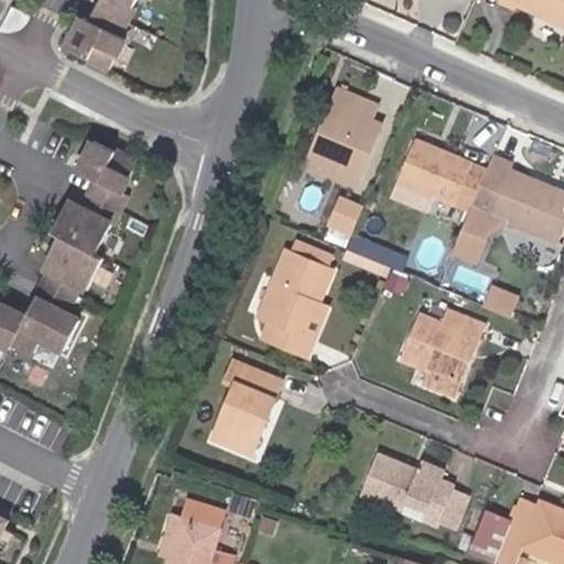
[(68,49),(110,69),(126,39),(119,35),(137,0),(100,0),(89,21),(84,18),(68,49)]
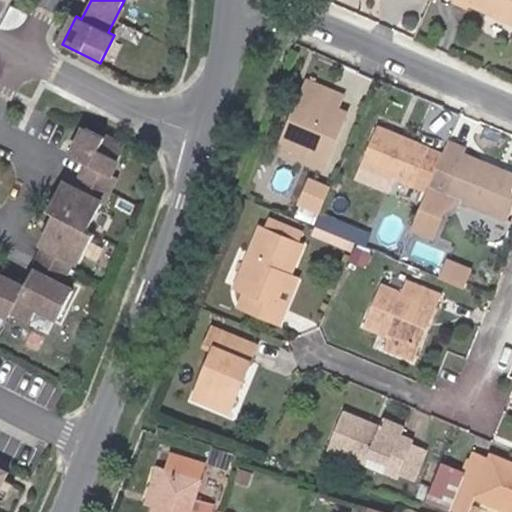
[(511,0),(453,0),(453,1),(468,8),(470,4),(511,23),(511,0)]
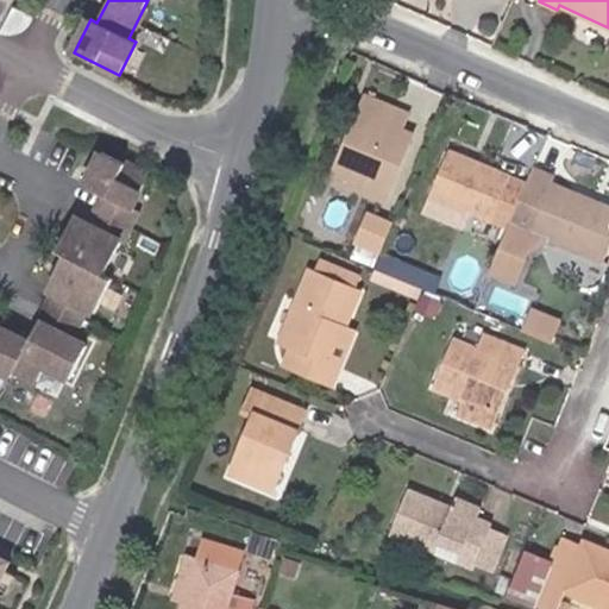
[(32,17),(13,7),(0,32),(6,35),(14,35),(19,32),(25,29),(30,23),(32,17)]
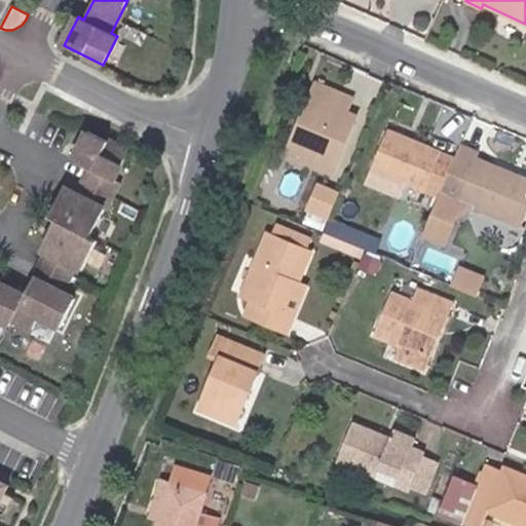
[(352,98),(316,83),(300,121),(313,126),(324,103),(347,112),(352,98)]
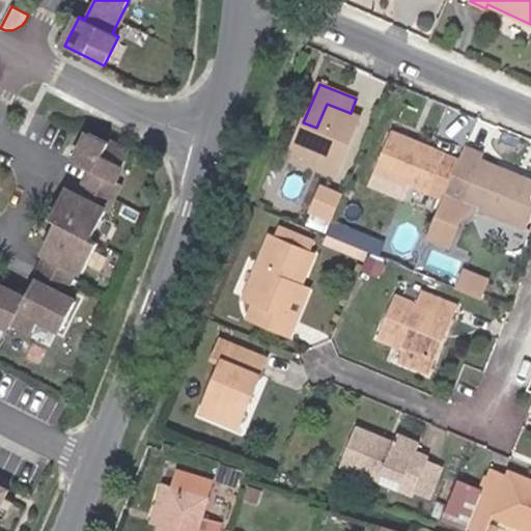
[(336,175),(360,116),(351,113),(327,104),(316,128),(303,122),(289,157),(336,175)]
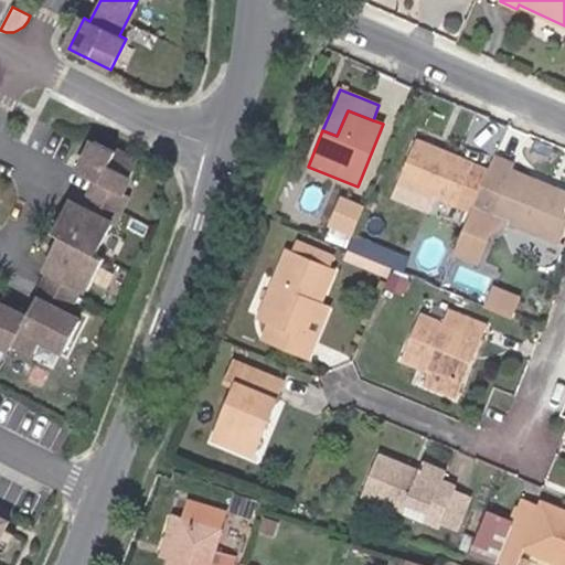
[(470,212),(488,170),(417,140),(393,198),(428,212),(435,196),(470,212)]
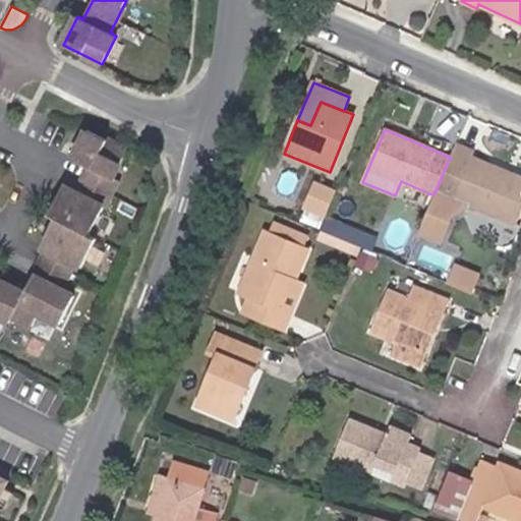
[(126,151),(88,130),(73,159),(87,166),(73,191),(63,187),(49,215),(55,219),(41,247),(43,248),(30,274),(34,276),(24,293),(0,280),(0,316),(9,322),(11,319),(31,329),(39,313),(59,324),(73,296),(60,290),(73,263),(81,268),(96,239),(89,235),(117,180),(112,178),(126,151)]
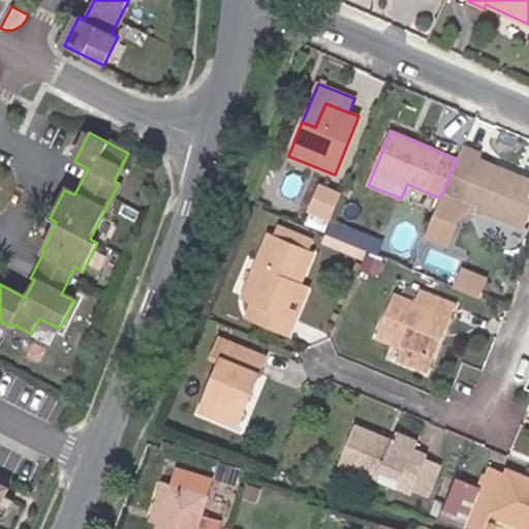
[(528,217),(528,179),(479,159),(481,154),(462,146),(457,159),(440,198),(460,207),(462,203),(525,228),(528,217)]
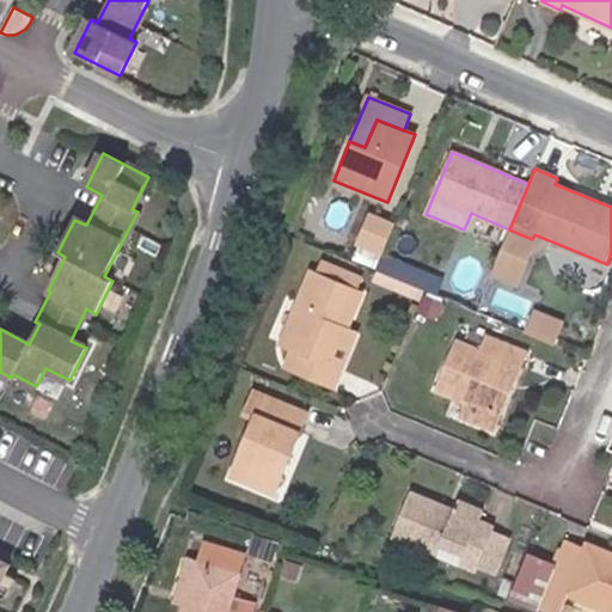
[(381,254),(393,225),(371,215),(359,244),(381,254)]
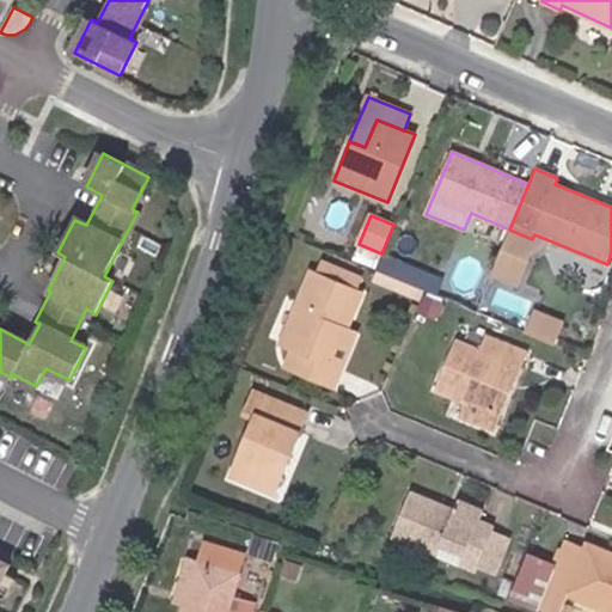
[(417,270),(384,256),(378,268),(412,282),(417,270)]
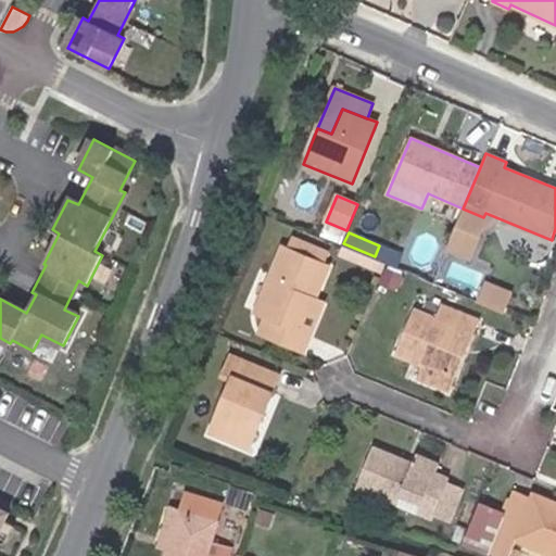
[(316,299),(329,266),(323,264),(328,252),(293,238),(289,250),(282,247),(255,312),(266,317),(260,333),(304,352),(311,336),(302,332),(316,299)]
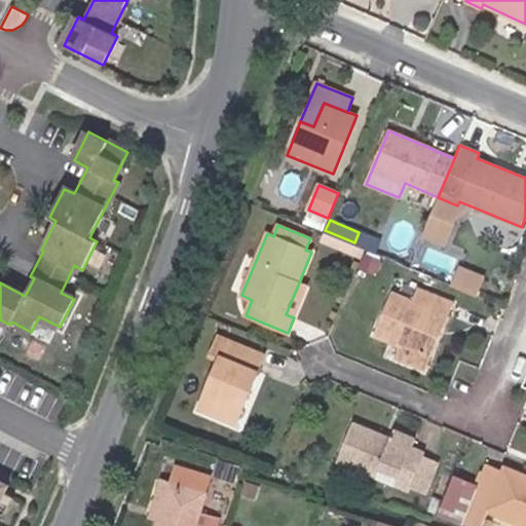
[(354,242),(325,230),(320,242),(361,259),(365,248),(354,242)]
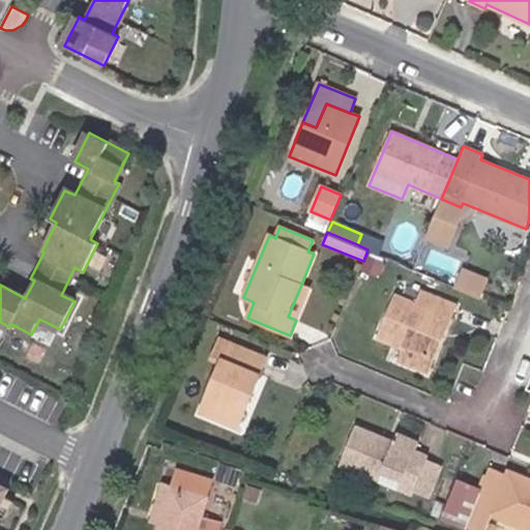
[(365,284),(371,272),(362,269),(357,281),(365,284)]
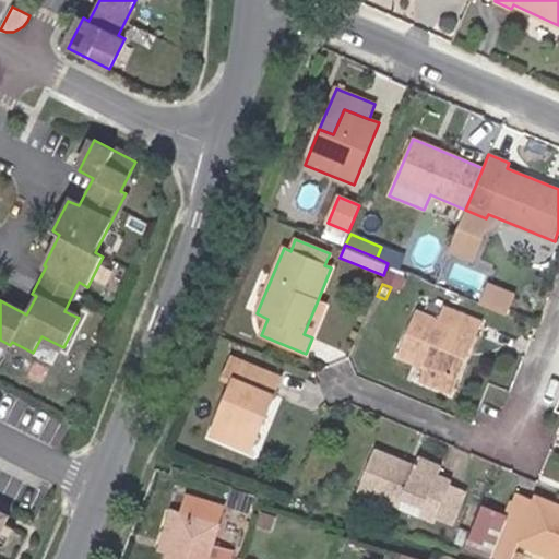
[(504,312),(512,295),(489,285),(482,304),(504,312)]
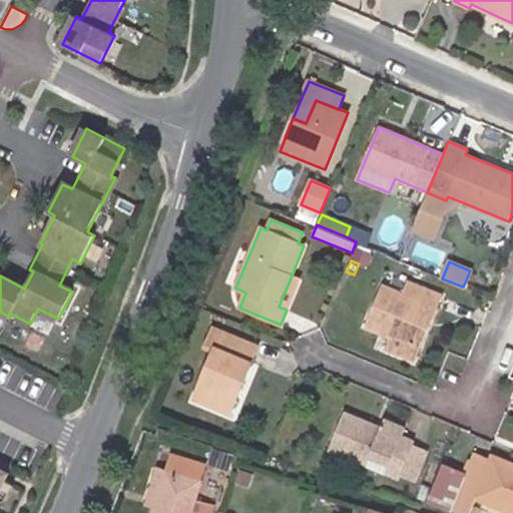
[(287,310),(299,280),(292,276),(279,307),(287,310)]
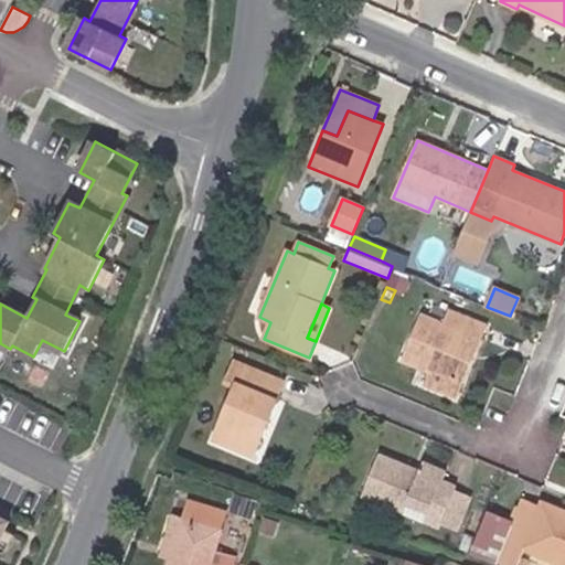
[(461,384),(486,326),(450,311),(445,323),(423,315),(404,361),(430,372),(461,384)]
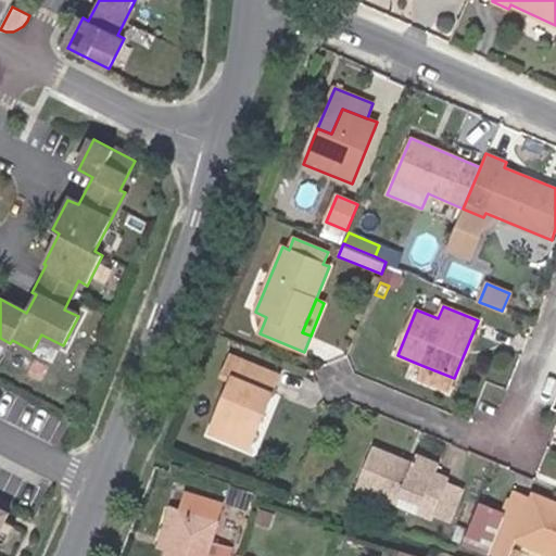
[(244,446),(257,417),(262,419),(280,376),(231,355),(223,377),(232,380),(211,432),(244,446)]
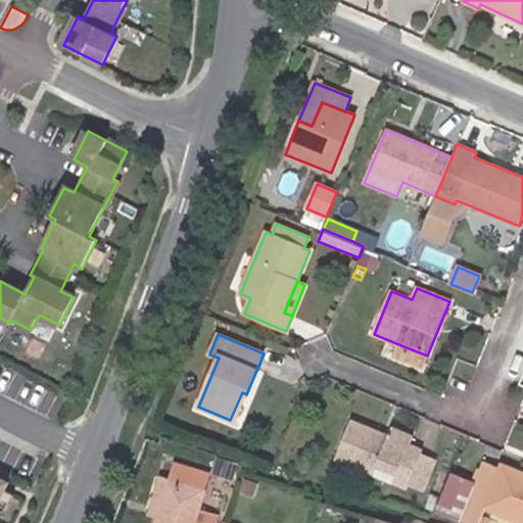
[(427,355),(398,344),(394,357),(422,368),(427,355)]
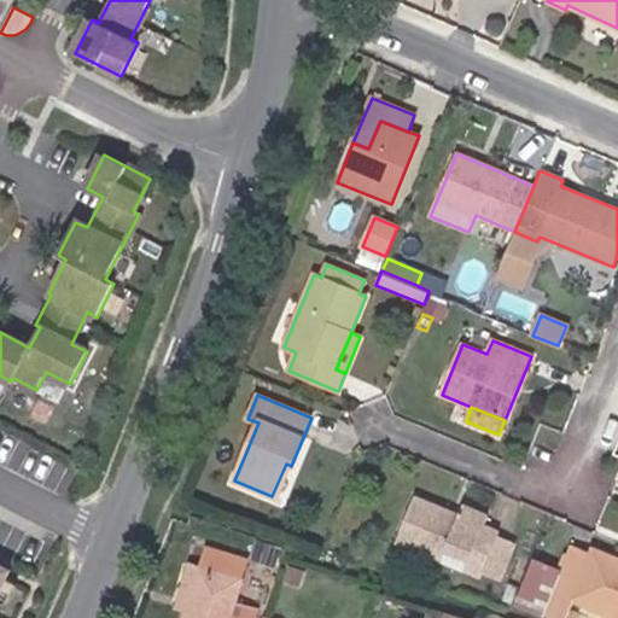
[(278,499),(291,466),(286,464),(272,496),(278,499)]
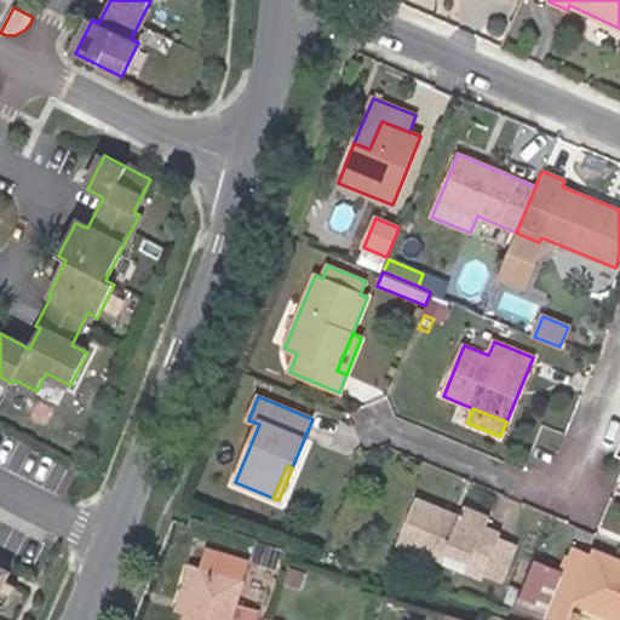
[(486,528),(491,517),(464,507),(460,517),(415,499),(397,543),(445,562),(448,552),(470,562),(466,572),(465,574),(482,581),(484,575),(500,538),(501,534),(486,528)]
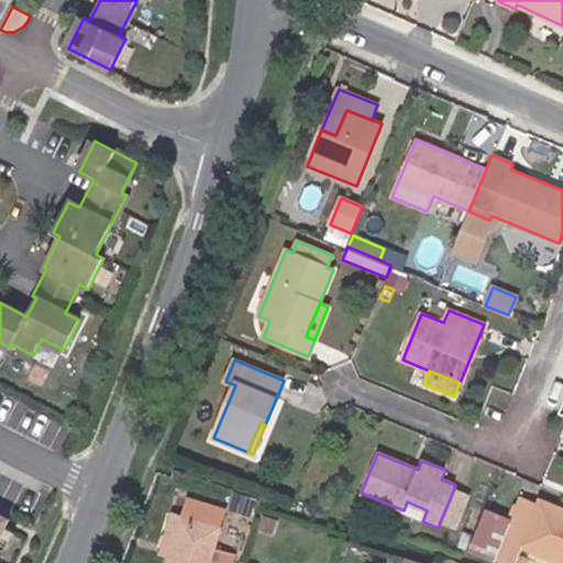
[(457,530),(472,495),(454,488),(440,522),(457,530)]
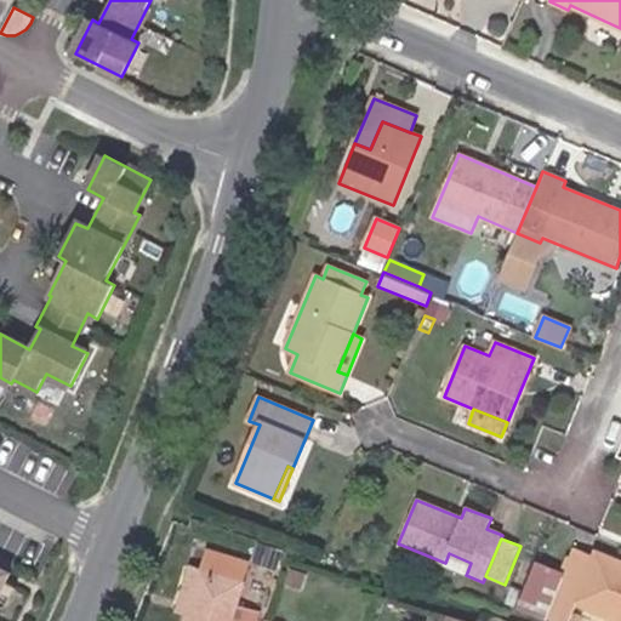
[(620,620),(620,562),(596,552),(593,558),(571,550),(545,615),(559,620),(567,620),(574,603),(617,620),(620,620)]
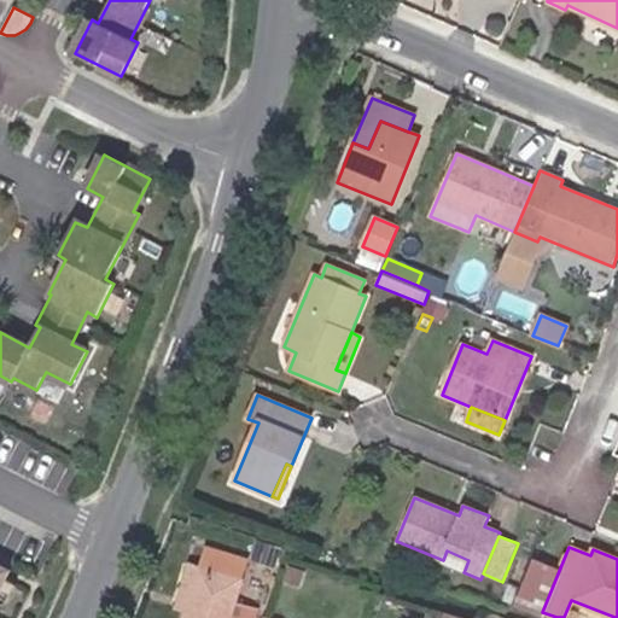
[(231,617),(235,604),(243,579),(240,579),(246,560),(207,548),(200,569),(199,569),(186,611),(184,617),(231,617)]
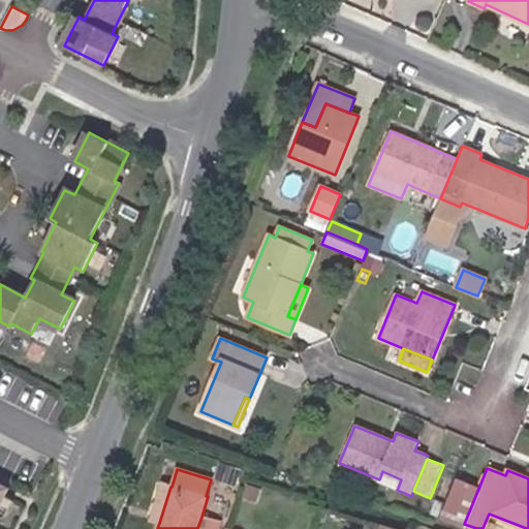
[(237,489),(241,475),(222,469),(218,483),(237,489)]
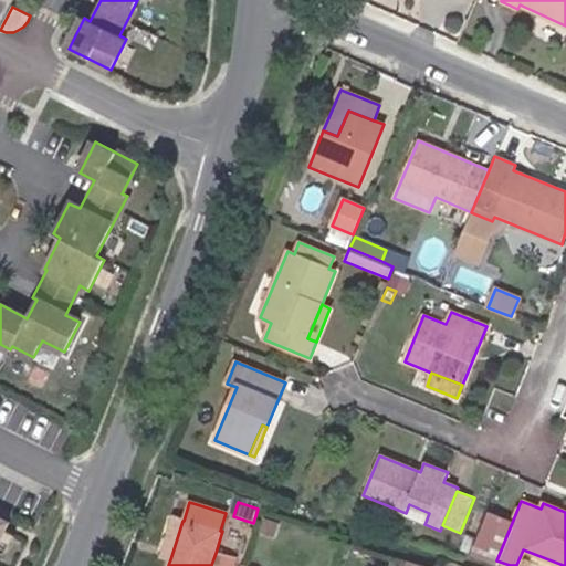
[(429,513),(409,504),(406,513),(426,522),(429,513)]
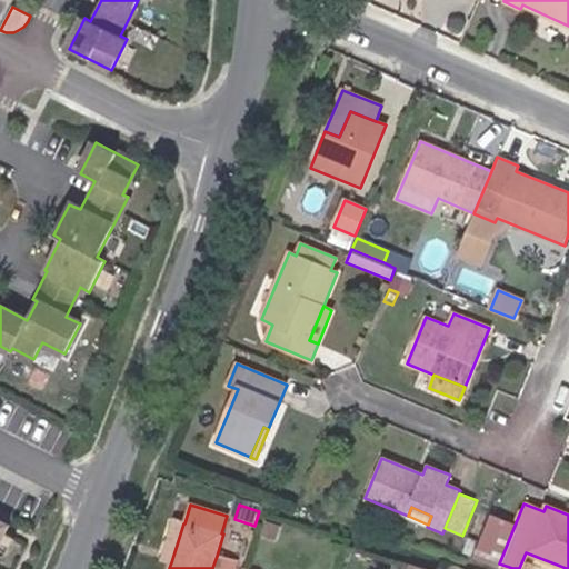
[(171,562),(183,523),(175,520),(163,559),(171,562)]
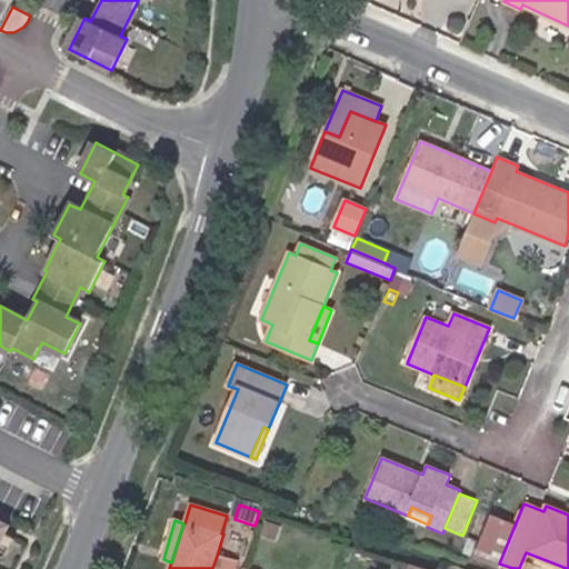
[(15,539),(5,535),(0,542),(0,557),(5,559),(15,539)]
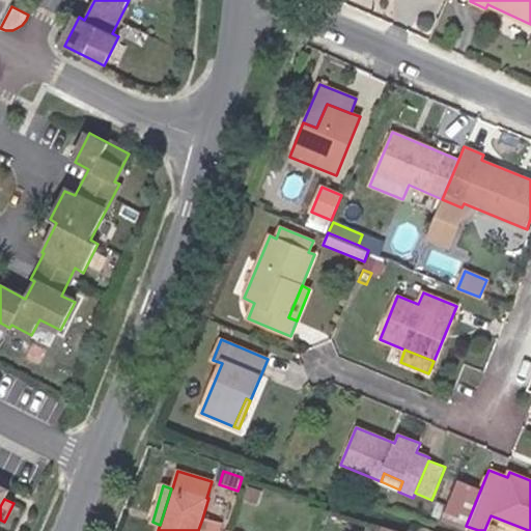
[(218,530),(221,524),(202,519),(198,530),(218,530)]
